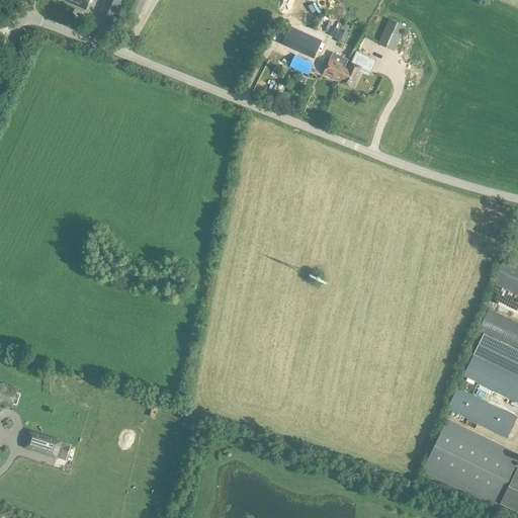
[(86,10),(90,0),(64,0),(64,1),(86,10)]
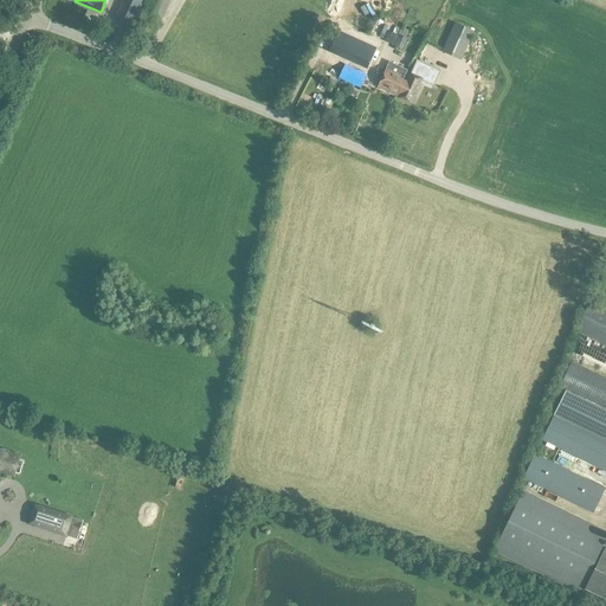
[(121,0),(115,14),(131,23),(141,0),(121,0)]
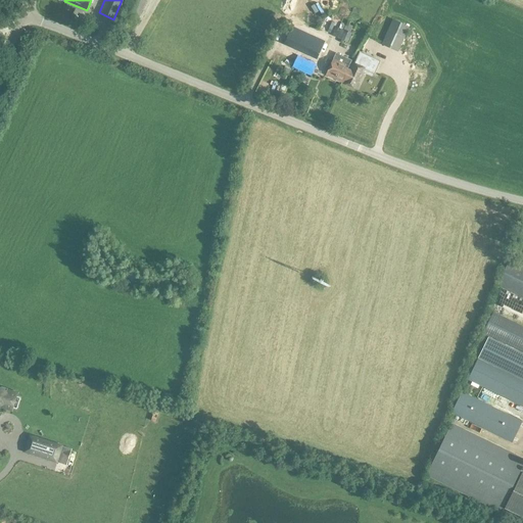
[(398,52),(403,41),(410,27),(393,19),(382,45),(398,52)]
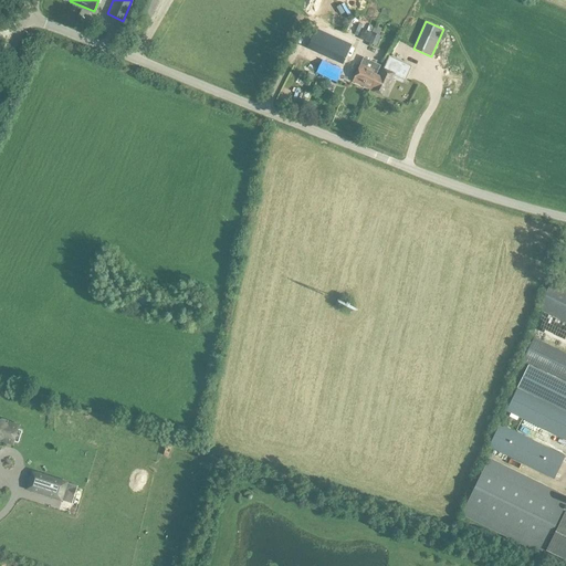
[(363,31),(359,38),(377,45),(381,37),(373,33),(373,34),(363,31)]
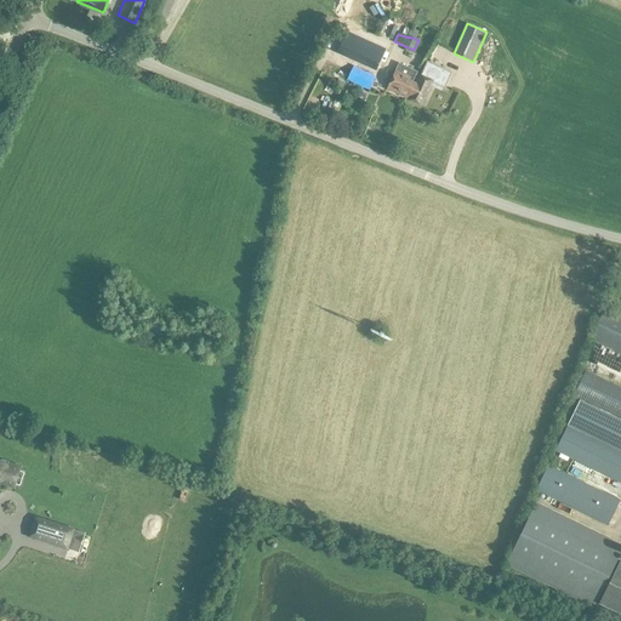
[(388,52),(352,35),(342,55),(379,72),(388,52)]
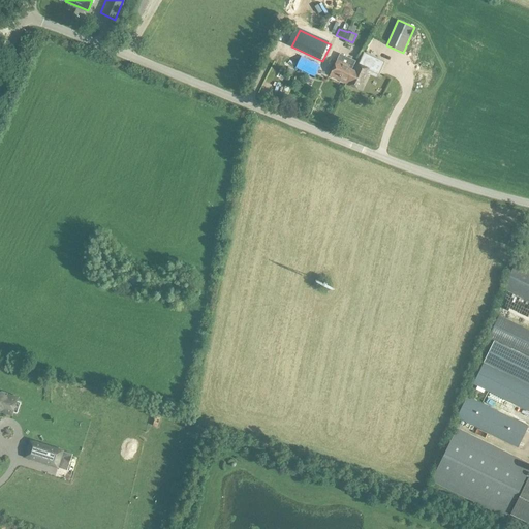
[(378,52),(374,57),(380,62),(384,57),(378,52)]
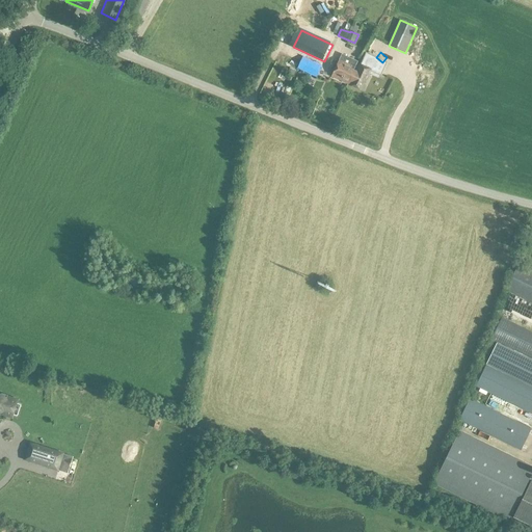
[(296,62),(288,59),(284,69),(294,73),(295,68),(314,75),(320,61),(300,53),(296,62)]
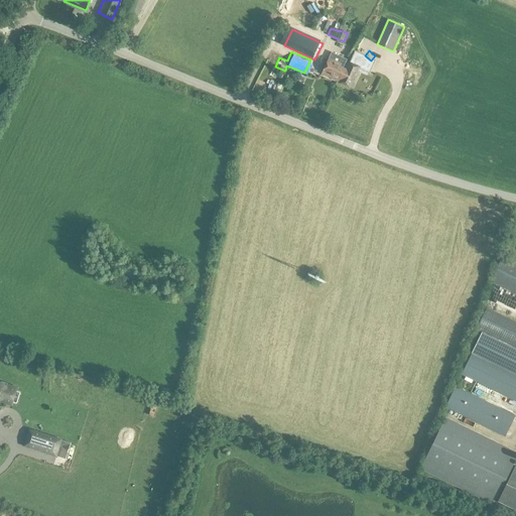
[(332,52),(331,57),(343,63),(341,67),(344,68),(348,59),(332,52)]
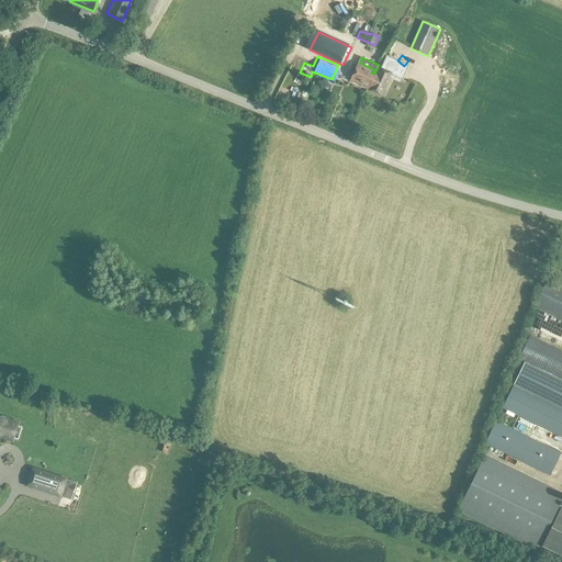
[(373,69),(360,63),(351,81),(369,90),(375,74),(374,74),(371,72),(373,69)]
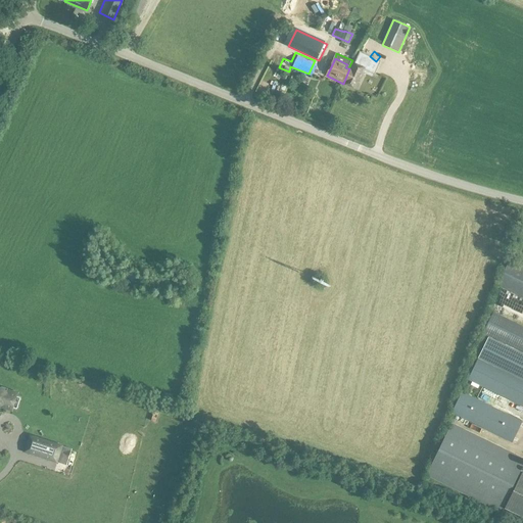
[(352,61),(349,68),(343,84),(359,91),(369,68),(352,61)]
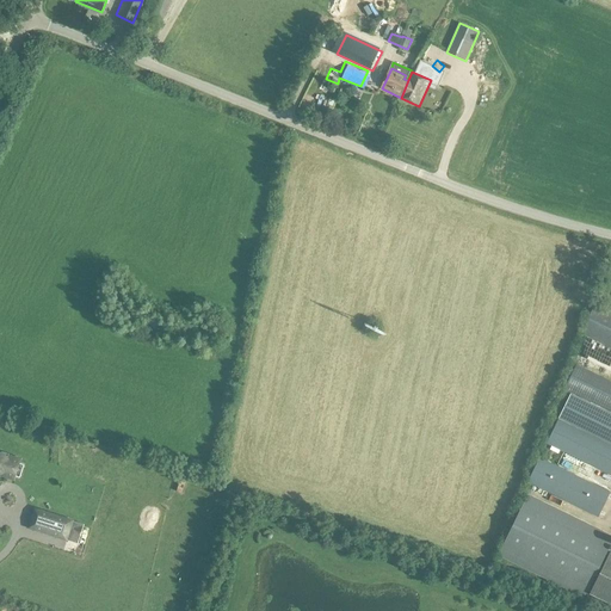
[(474,85),(497,96),(501,84),(480,74),(474,85)]
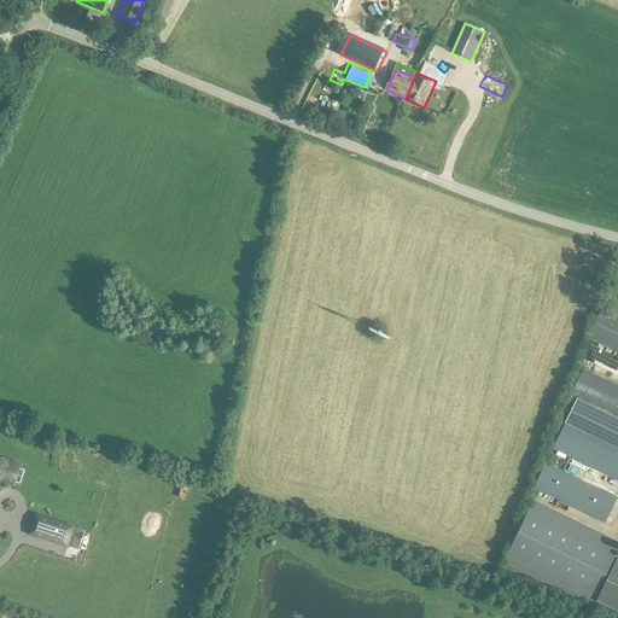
[(426,117),(415,122),(418,128),(429,123),(426,117)]
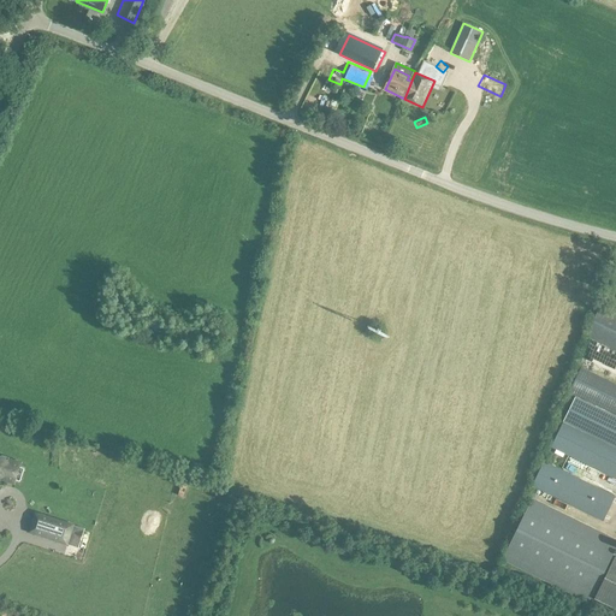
[(615,350),(615,314),(600,307),(586,336),(615,350)]
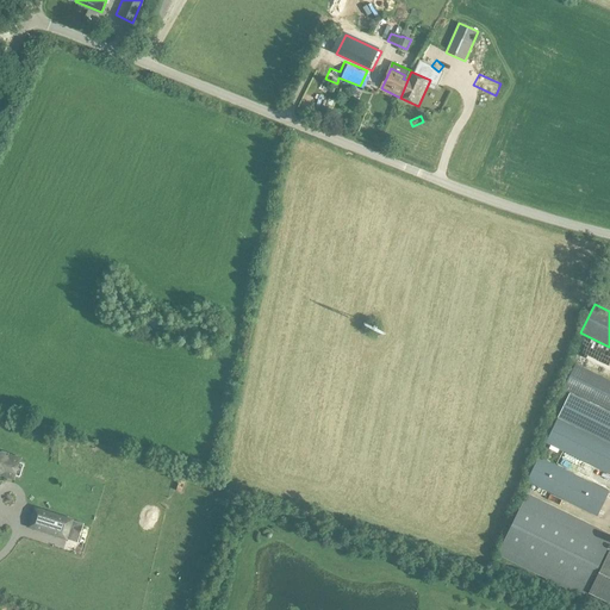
[(609,380),(576,365),(564,388),(609,411),(609,380)]
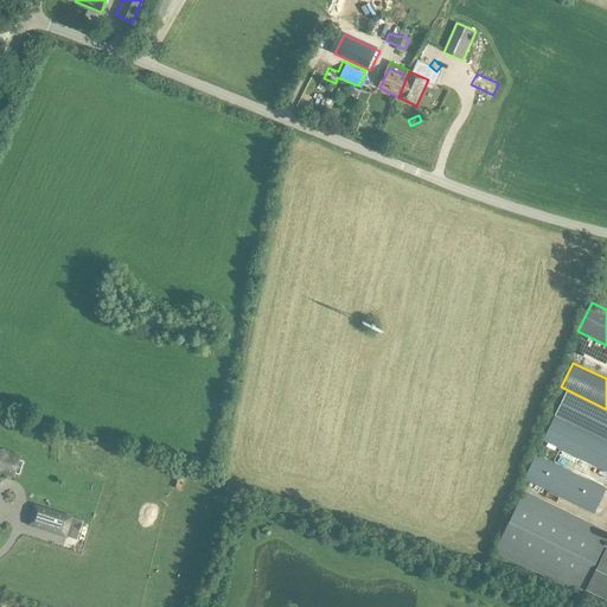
[(606,440),(606,410),(568,391),(556,415),(606,440)]
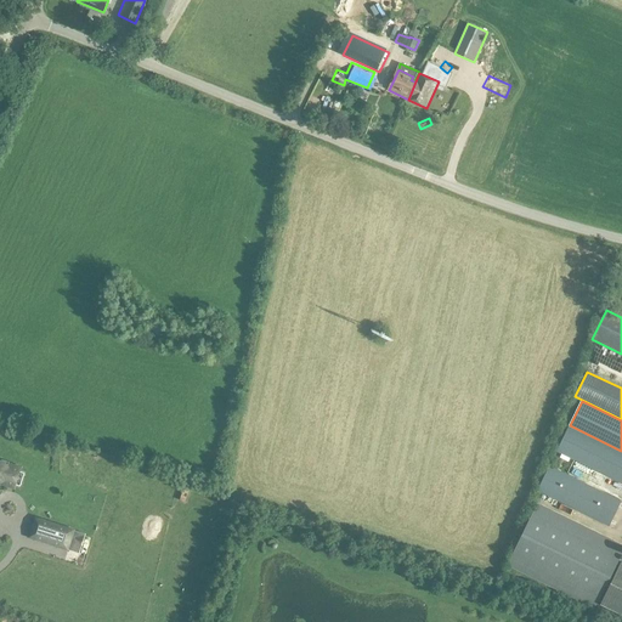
[(621,484),(621,453),(569,428),(557,452),(621,484)]
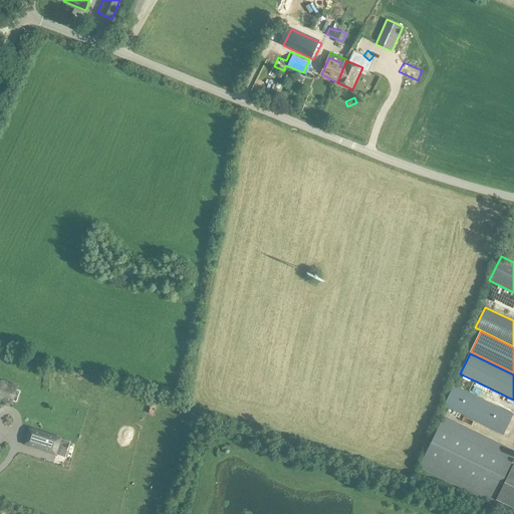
[(0,400),(11,404),(17,387),(7,383),(8,381),(2,379),(1,381),(0,380),(0,400)]
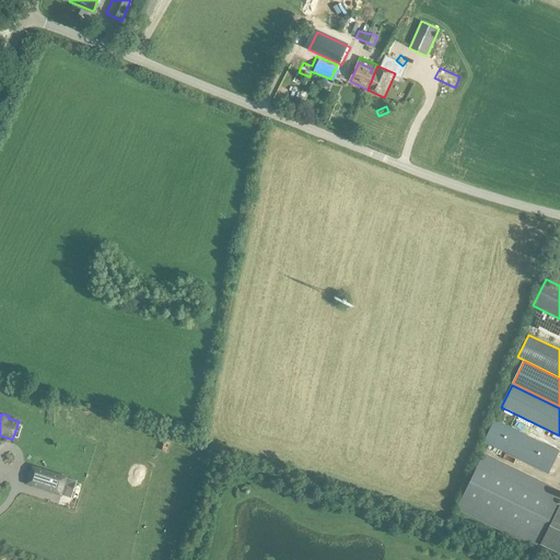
[(549,475),(559,452),(494,420),(483,442),(549,475)]
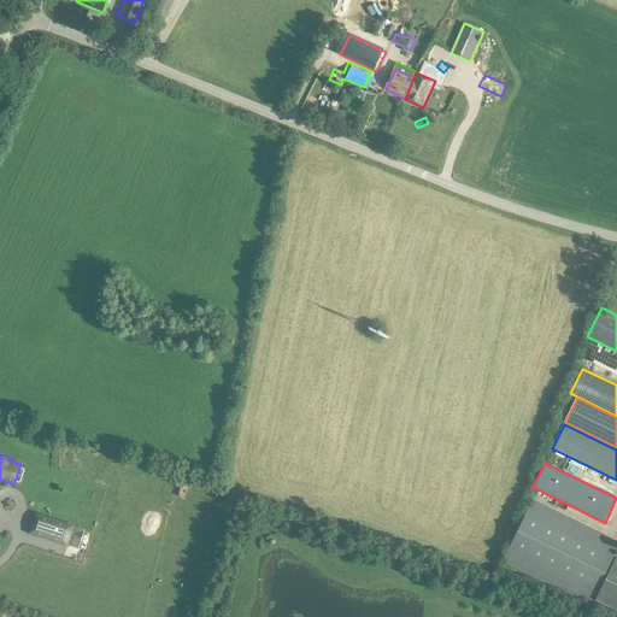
[(503,562),(570,594),(591,605),(616,550),(616,541),(533,500),(503,562)]
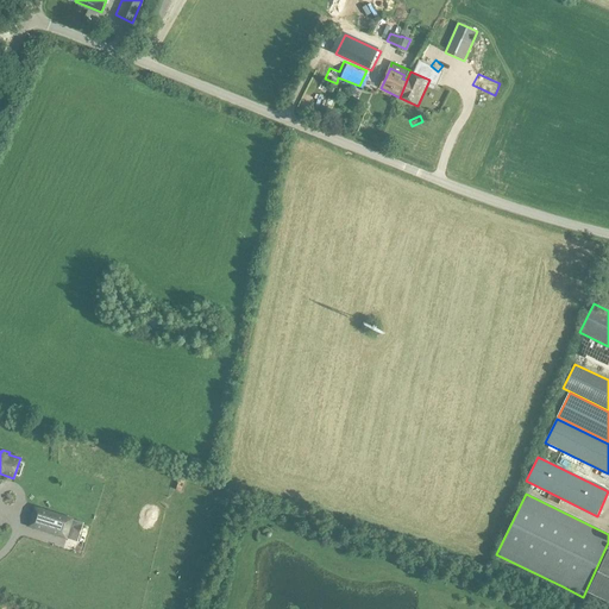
[(35,507),(29,526),(67,538),(73,519),(35,507)]
